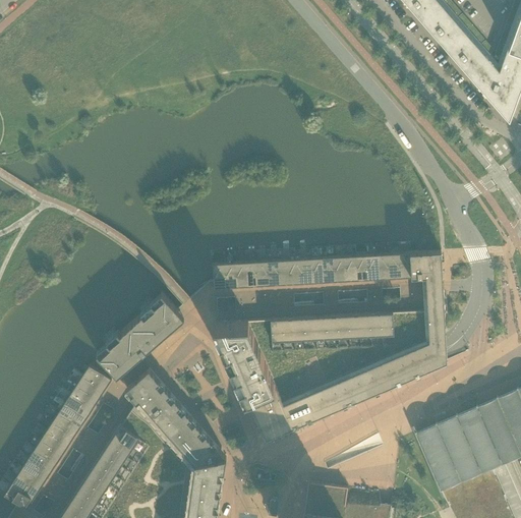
[(115,0),(110,4),(118,13),(132,1),(132,2),(134,0),(115,0)]
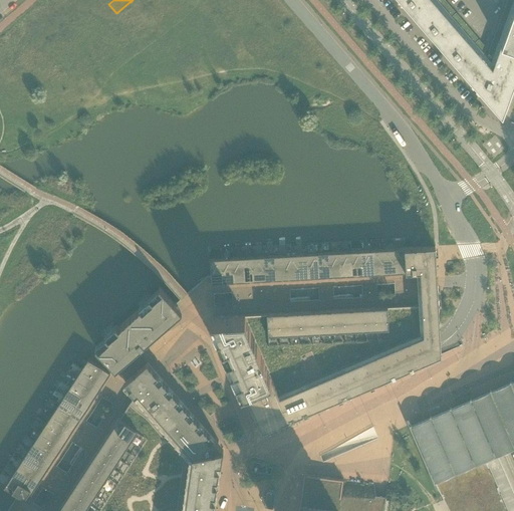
[(224,0),(226,1),(232,8),(236,5),(235,4),(239,0),(224,0)]
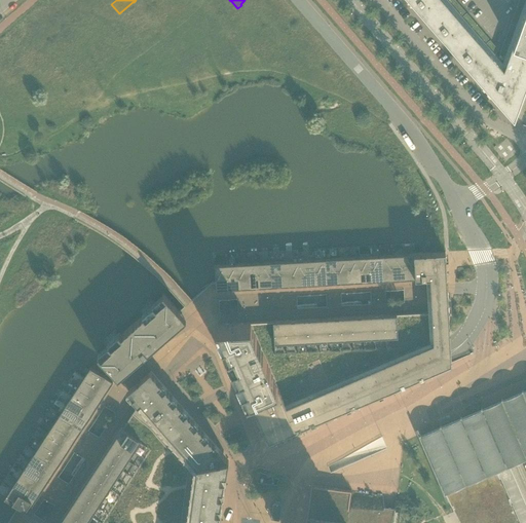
[(245,0),(240,4),(241,5),(249,13),(263,0),(245,0)]
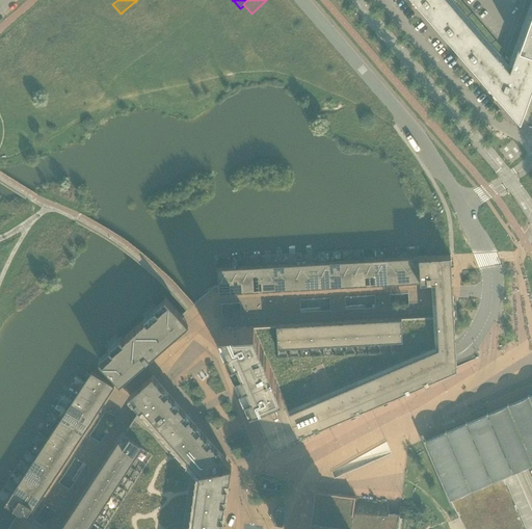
[(408,0),(434,29),(454,11),(444,0),(408,0)]
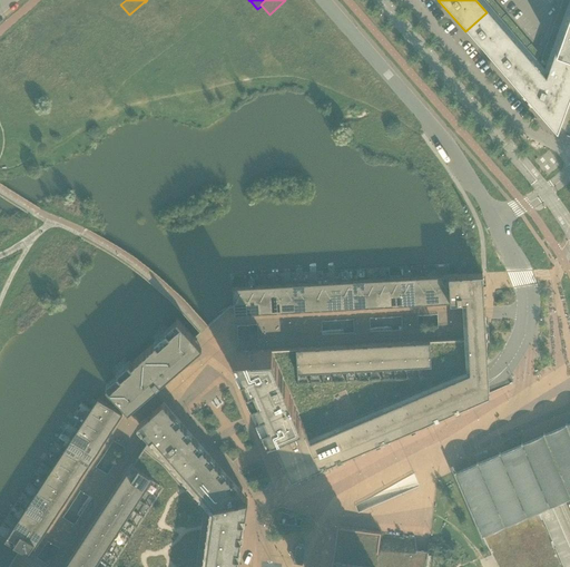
[(481,0),(500,20),(504,17),(489,0),(481,0)]
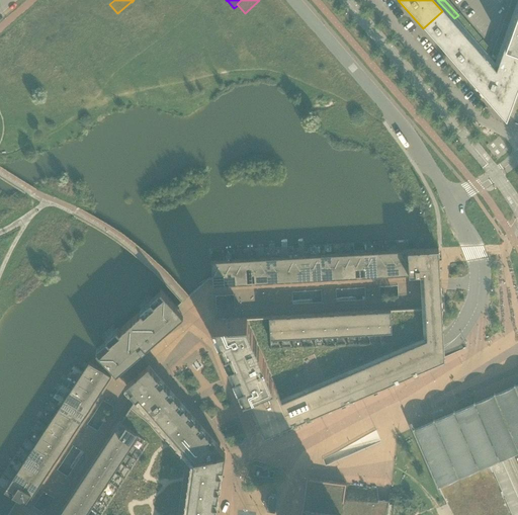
[(517,0),(512,0),(504,25),(509,26),(517,0)]
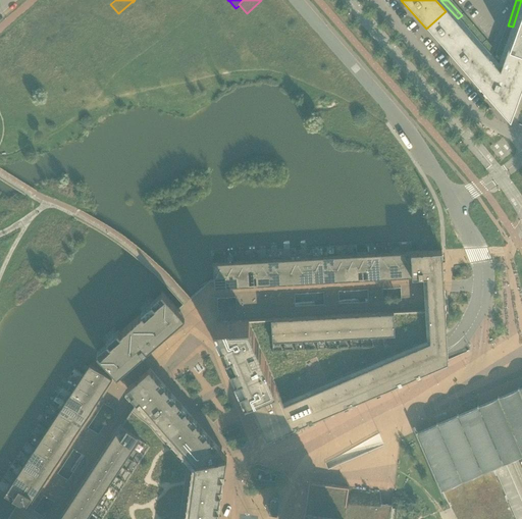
[(426,29),(453,60),(473,43),(446,11),(426,29)]
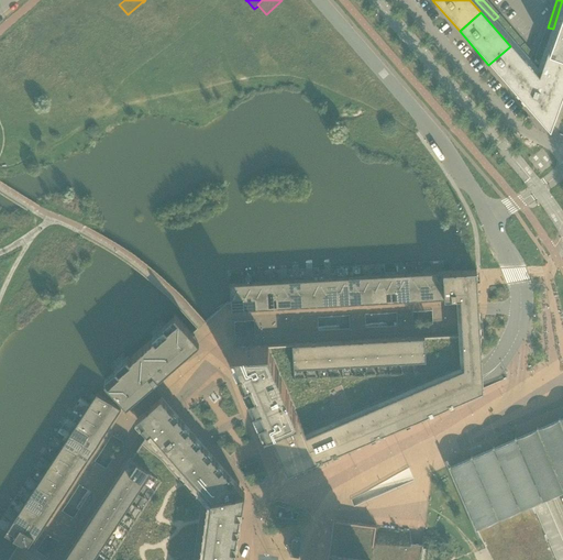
[(523,45),(499,18),(495,22),(519,48),(523,45)]
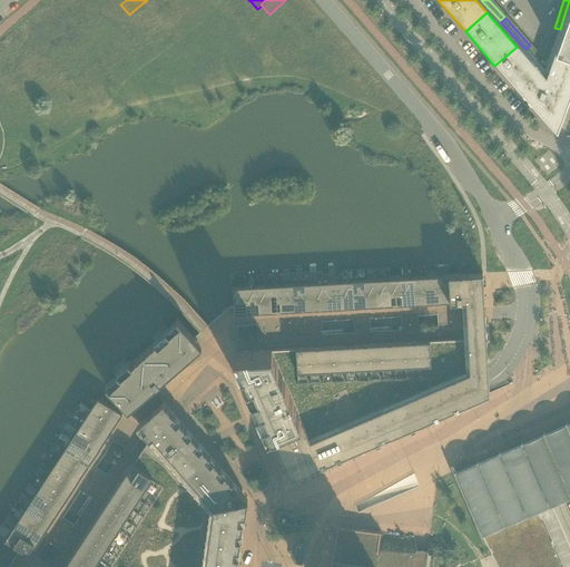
[(569,21),(568,21),(553,61),(569,67),(569,21)]
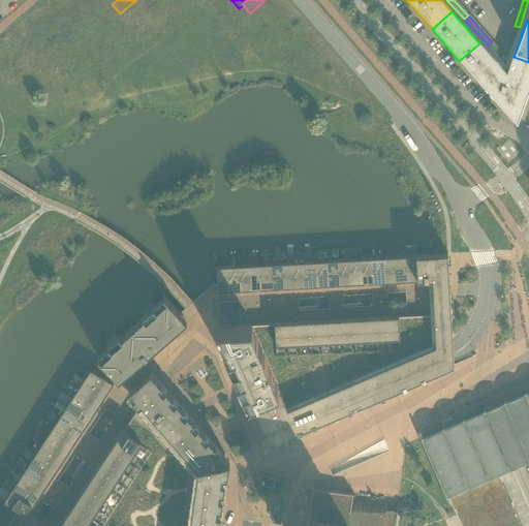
[(502,58),(506,63),(519,29),(514,27),(502,58)]
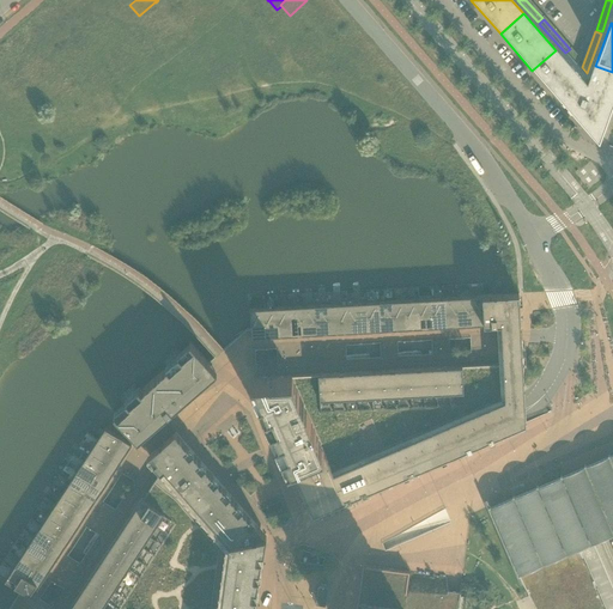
[(532,71),(564,107),(587,86),(556,50),(532,71)]
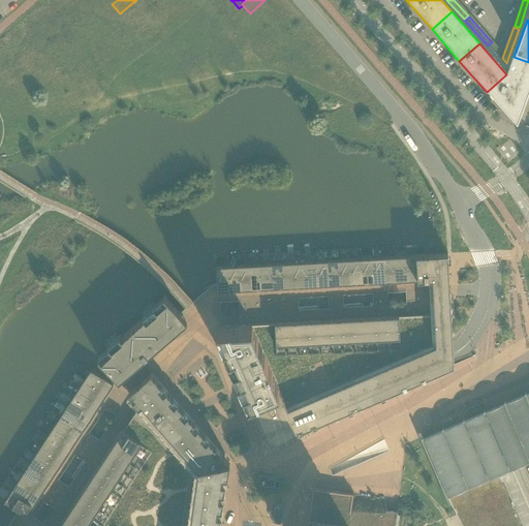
[(500,53),(493,43),(489,48),(498,59),(500,53)]
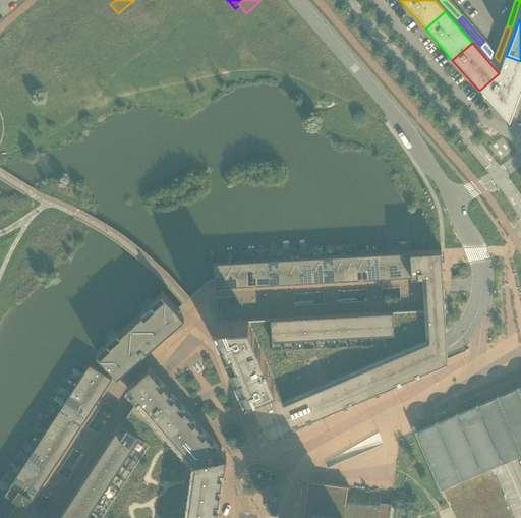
[(499,73),(479,91),(509,125),(520,92),(520,61),(506,56),(499,73)]
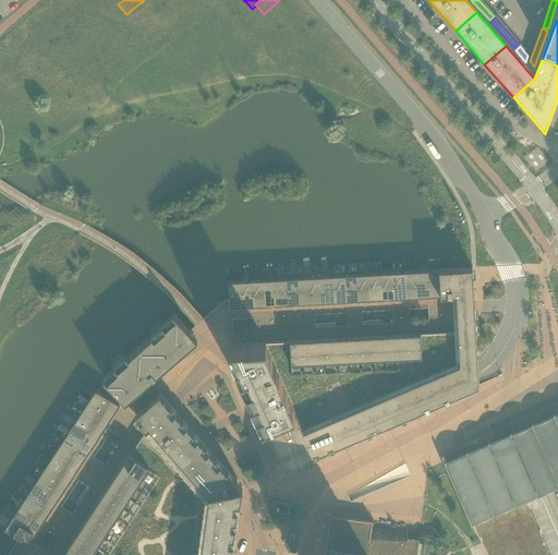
[(266,346),(231,348),(235,357),(232,358),(241,378),(246,390),(264,431),(267,438),(271,448),(283,477),(344,449),(343,447),(388,429),(421,414),(432,409),(478,389),(475,334),(472,273),(472,270),(449,273),(439,273),(440,300),(456,299),(458,335),(443,336),(445,366),(395,370),(399,381),(403,391),(401,391),(389,362),(326,365),(282,384),(266,346)]
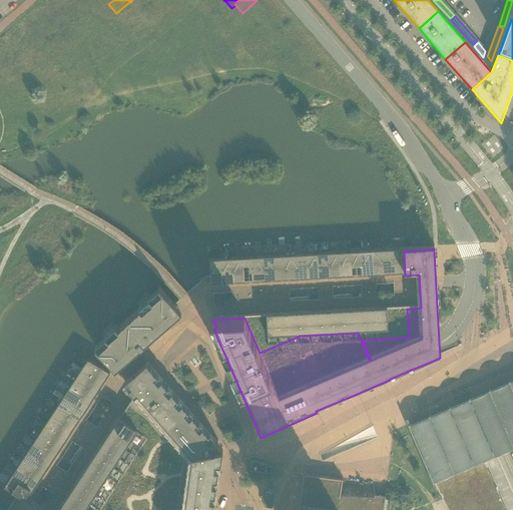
[(393,251),(394,269),(394,277),(405,276),(404,250),(402,250),(393,251)]
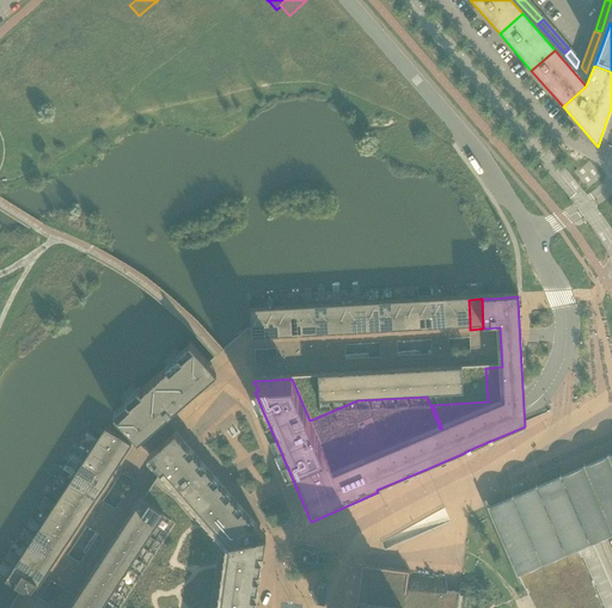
[(442,301),(444,321),(445,331),(457,330),(457,321),(456,300),(442,301)]
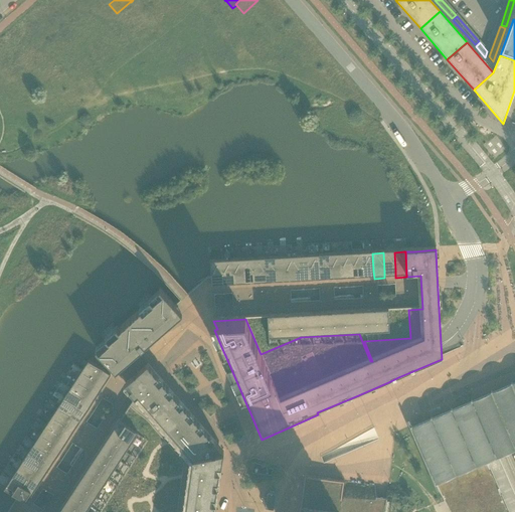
[(383,252),(384,271),(384,278),(395,278),(395,270),(394,252),(383,252)]
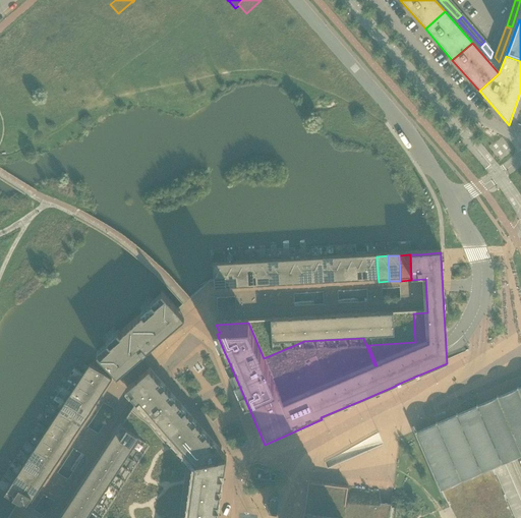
[(366,257),(365,257),(366,275),(367,282),(379,282),(378,274),(377,256),(366,257)]
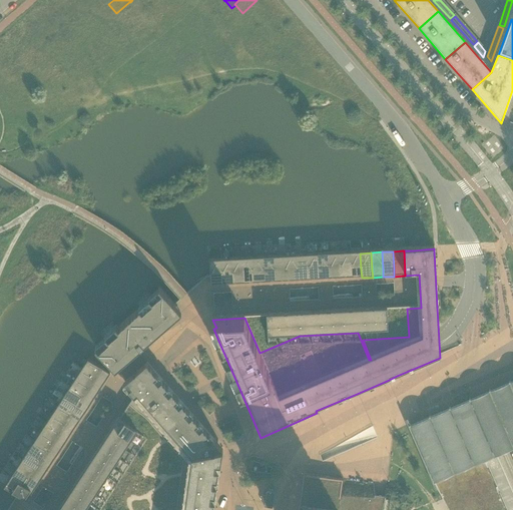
[(339,255),(340,272),(340,280),(351,279),(351,271),(350,253),(339,255)]
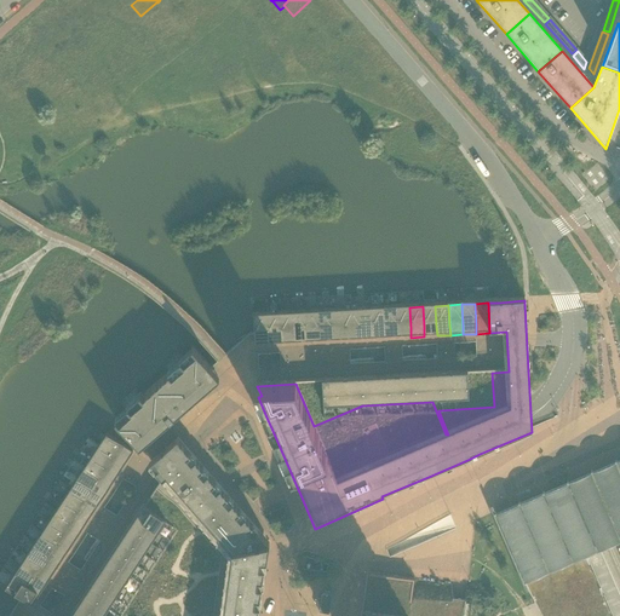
[(423,306),(424,327),(424,337),(437,335),(436,327),(435,306),(423,306)]
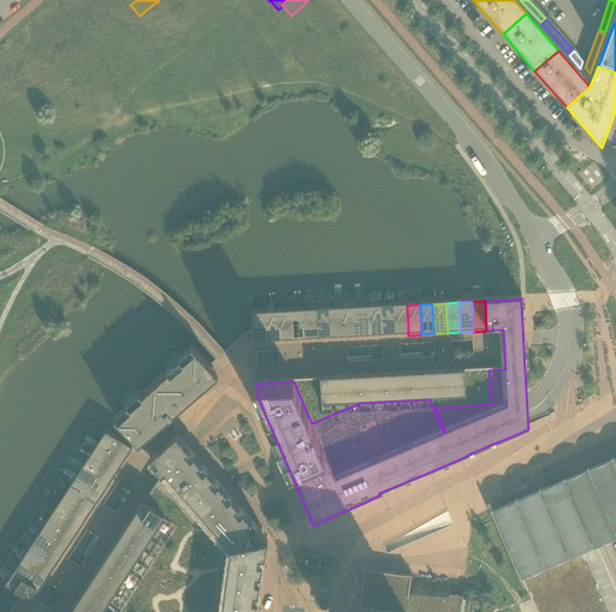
[(381,307),(380,307),(381,327),(383,337),(396,336),(395,327),(394,306),(381,307)]
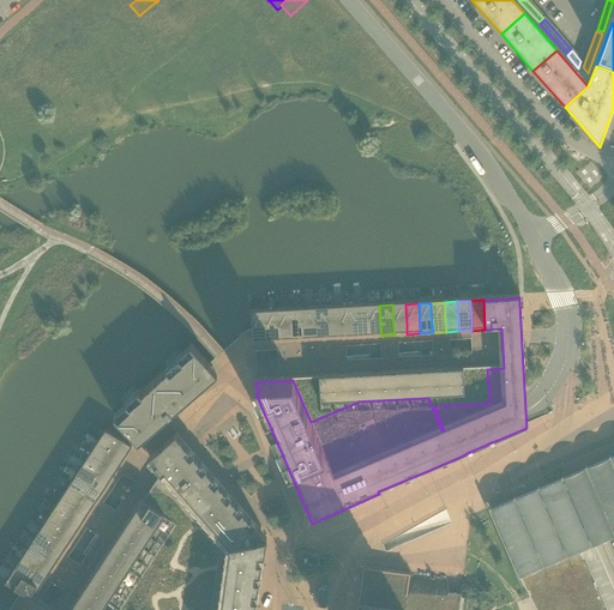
[(392,305),(393,326),(395,334),(407,334),(407,325),(405,305),(392,305)]
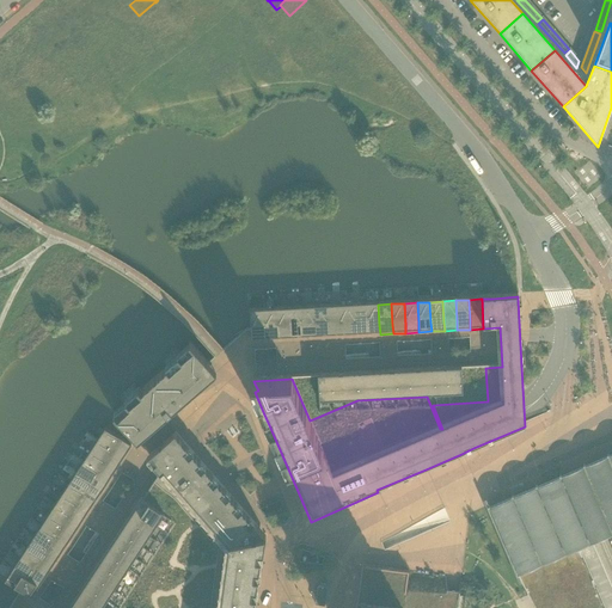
[(366,306),(367,326),(367,336),(380,335),(379,325),(378,305),(366,306)]
